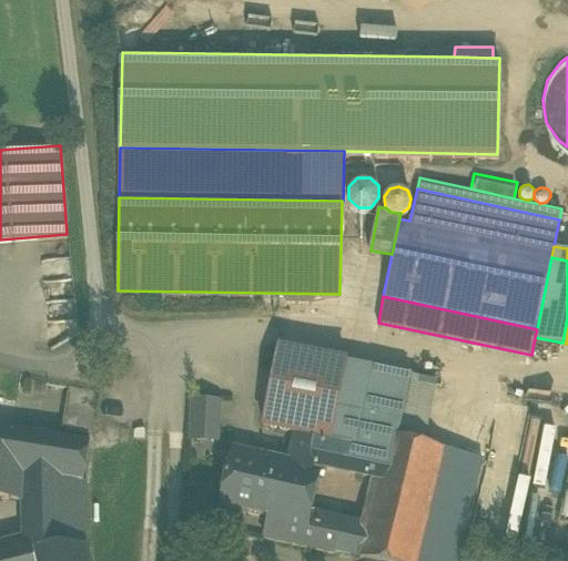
[(264,424),(330,436),(346,357),(280,344),(264,424)]
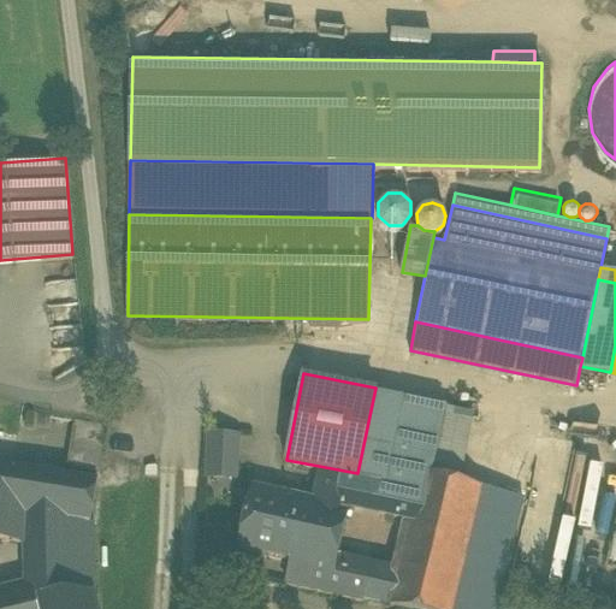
[(396,389),(422,392),(425,379),(397,376),(396,389)]
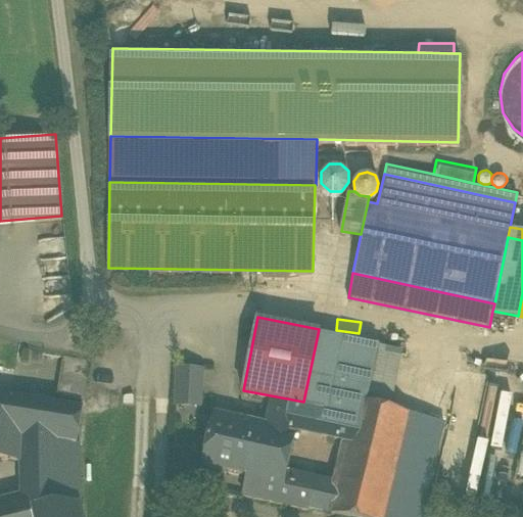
[(340,335),(319,329),(303,402),(302,406),(310,408),(325,411),(333,370),(340,335)]
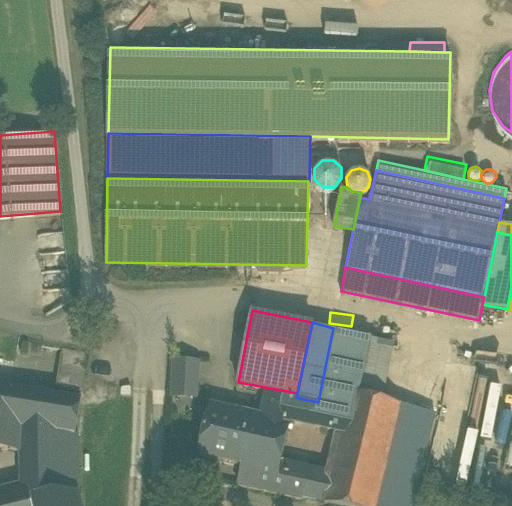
[(333,328),(326,362),(362,370),(357,392),(381,397),(393,341),(333,328)]
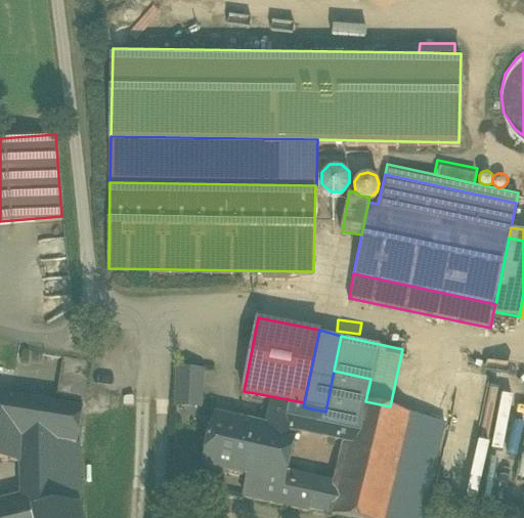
[(92,358),(63,353),(56,393),(86,397),(92,358)]
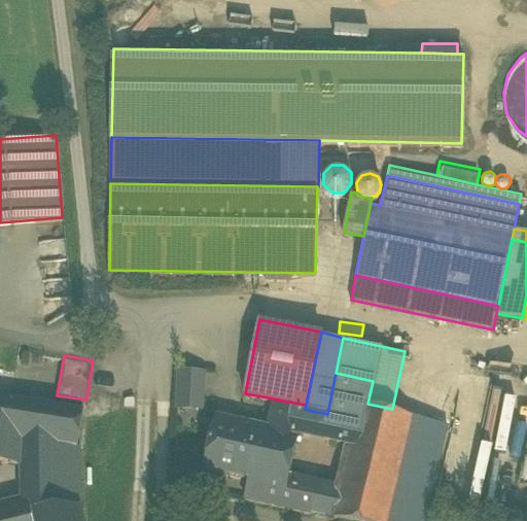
[(204,370),(179,369),(177,406),(202,407),(204,370)]
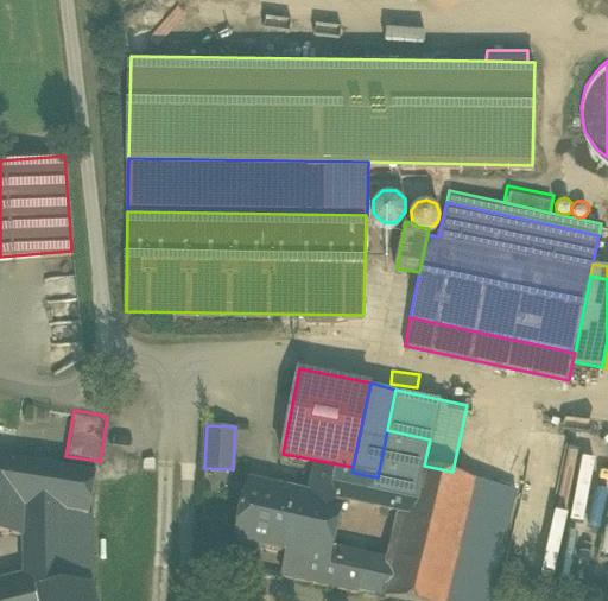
[(416,463),(424,466),(430,440),(387,430),(378,478),(373,501),(373,503),(405,511),(416,463)]
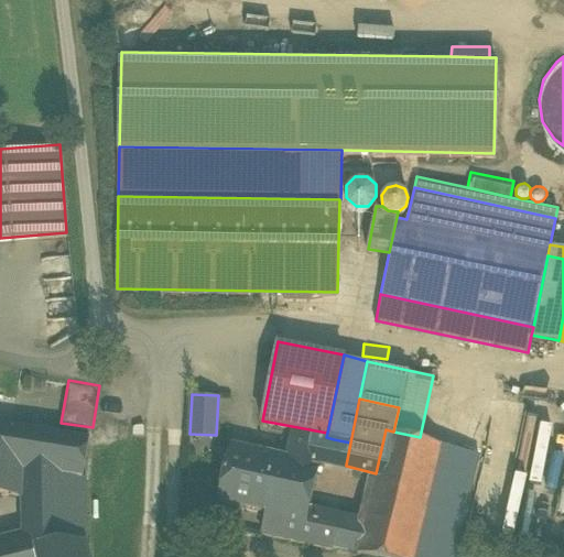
[(0,489),(20,492),(22,492),(26,461),(83,472),(88,434),(0,419),(0,489)]
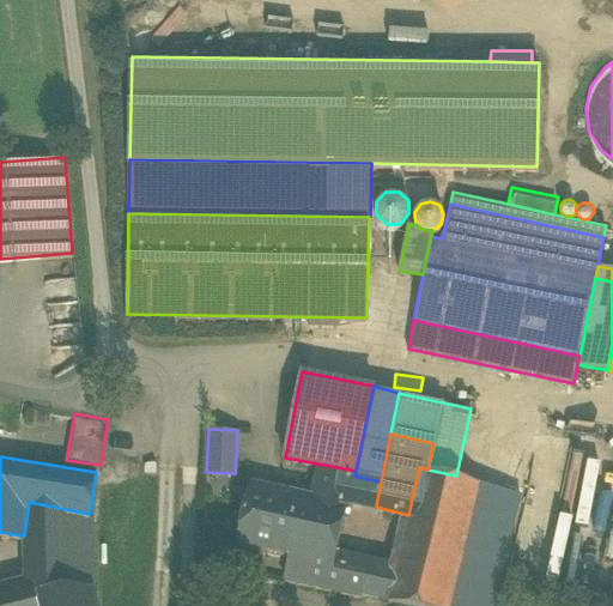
[(448,605),(478,482),(456,476),(428,470),(419,467),(408,515),(396,562),(394,575),(388,599),(388,600),(412,605),(448,605)]
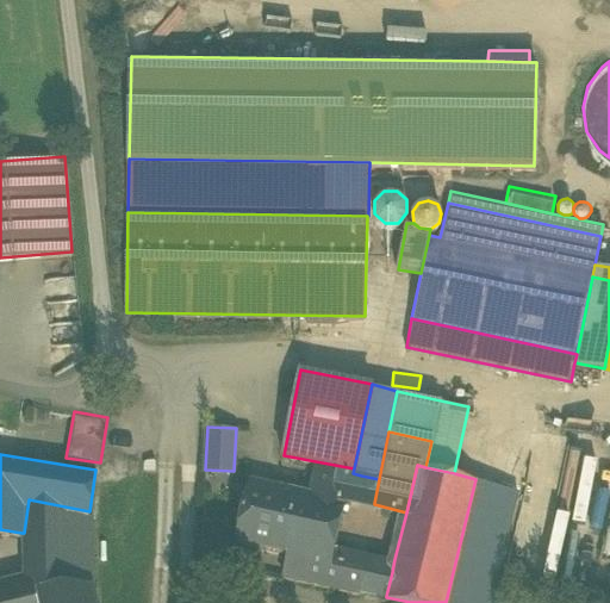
[(360,592),(360,591),(366,566),(331,559),(334,545),(346,497),(355,499),(361,476),(353,473),(319,466),(312,492),(298,490),(284,549),(288,551),(284,574),(360,592)]
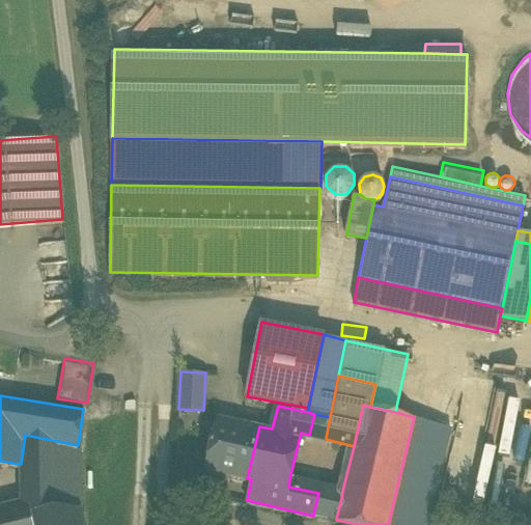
[(330,417),(314,414),(309,435),(326,438),(330,417)]
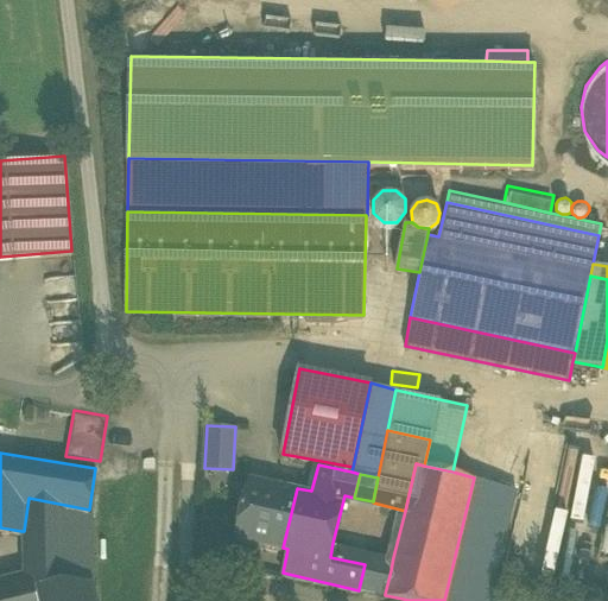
[(236,537),(283,548),(297,488),(249,478),(236,537)]
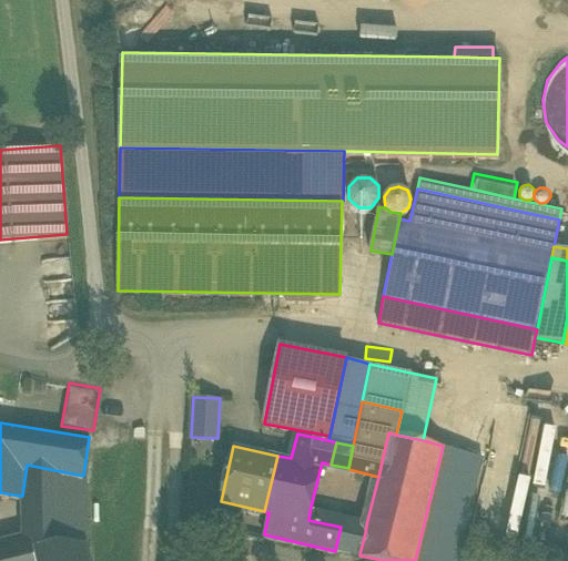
[(457,560),(483,455),(443,446),(415,560),(457,560)]
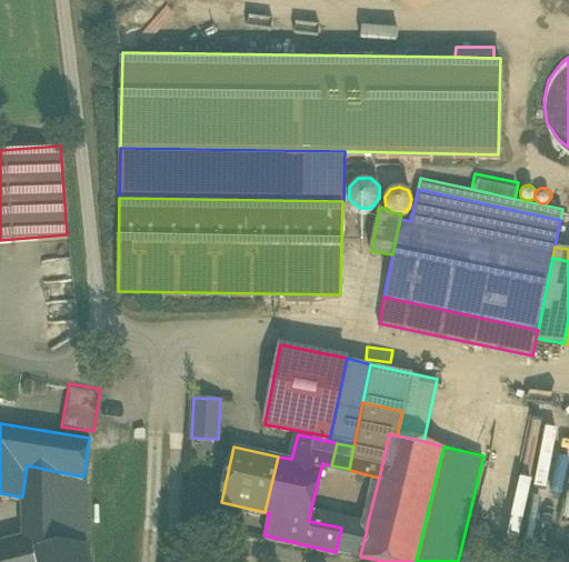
[(20,497),(29,532),(35,561),(90,561),(86,542),(85,477),(83,477),(27,465),(22,497),(20,497)]
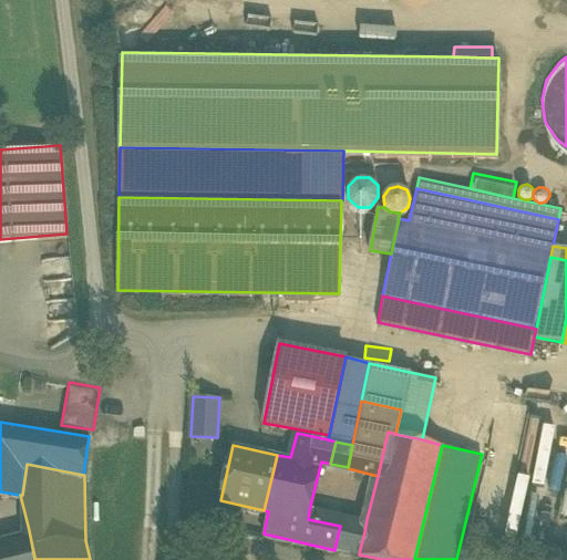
[(367,519),(310,506),(308,519),(340,526),(364,531),(367,519)]
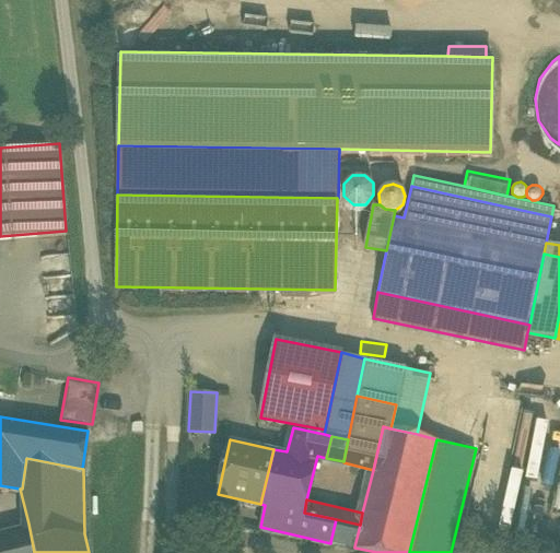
[(330,542),(354,546),(360,525),(336,519),(330,542)]
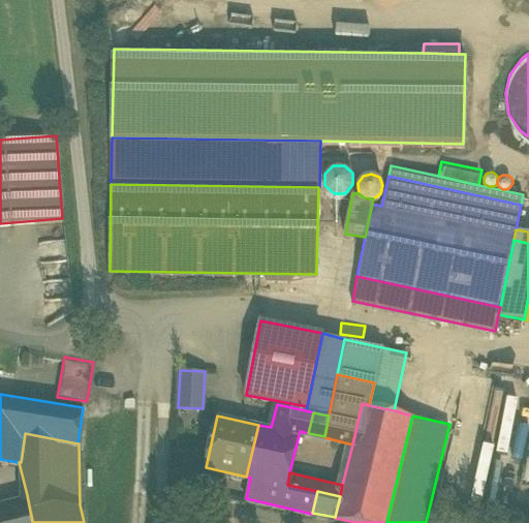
[(0,522),(32,522),(27,495),(0,501),(0,522)]
